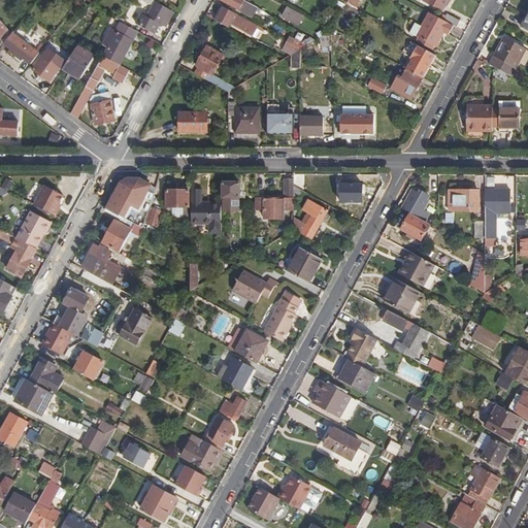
[(156,3),(157,2),(153,0),(138,0),(140,1),(141,0),(142,0),(154,6),(147,18),(144,15),(140,25),(159,35),(163,27),(164,25),(167,26),(174,13),(156,3)]
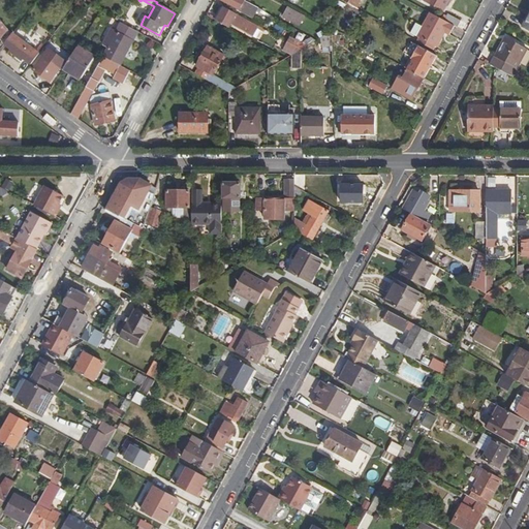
[(260,12),(261,9),(250,3),(243,0),(222,0),(253,17),(256,10),(260,12)]
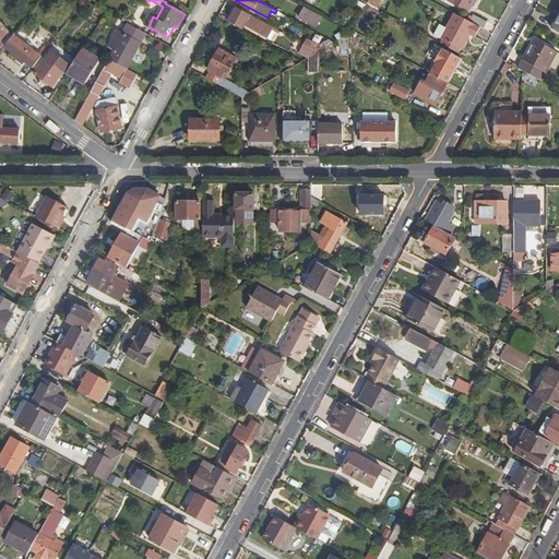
[(476,0),(478,1),(477,0),(448,0),(468,11),(475,0),(476,0)]
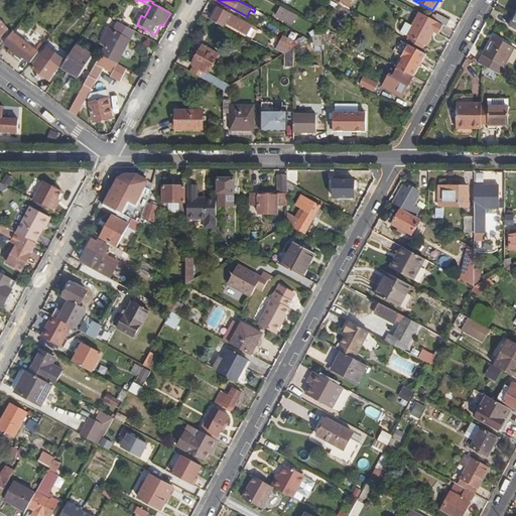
[(212,20),(224,27),(226,23),(244,33),(248,26),(244,24),(245,21),(219,7),(212,20)]
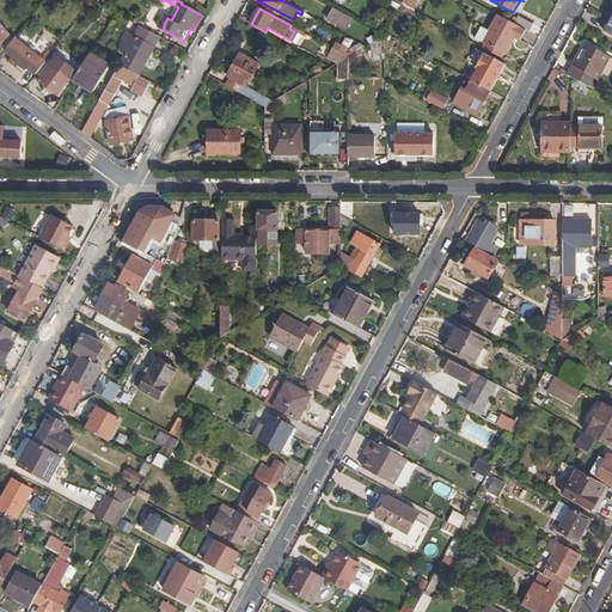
[(329,18),(348,29),(353,19),(334,10),(329,18)]
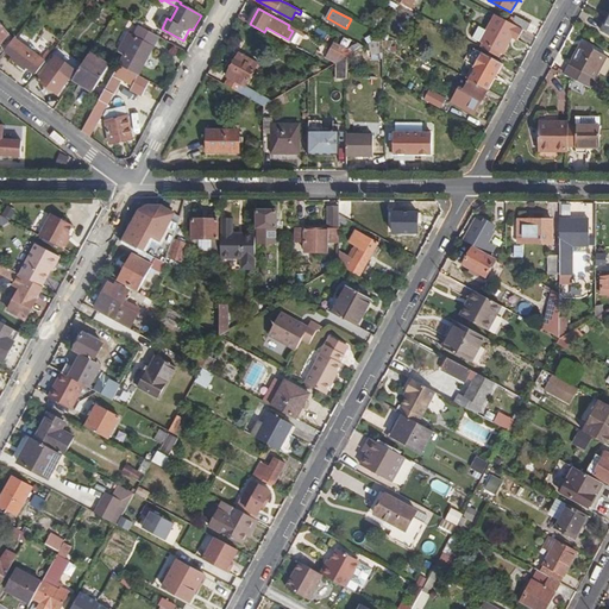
[(481,43),(501,54),(503,55),(513,38),(519,27),(513,24),(495,14),(487,31),(479,26),(472,38),(481,43)]
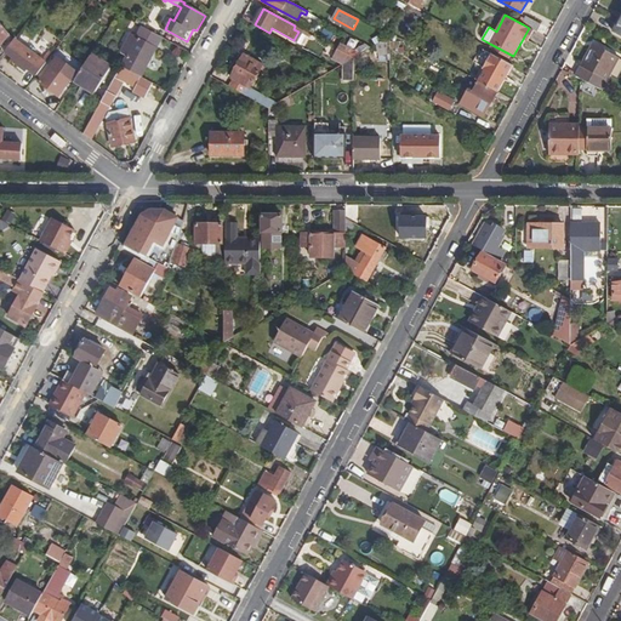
[(534,30),(536,32),(541,24),(527,17),(523,24),(529,28),(534,30)]
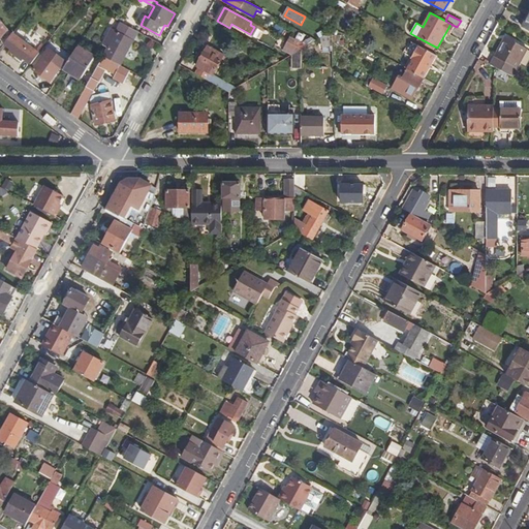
[(102,57),(120,66),(137,33),(122,23),(116,33),(111,30),(102,45),(107,49),(102,57)]
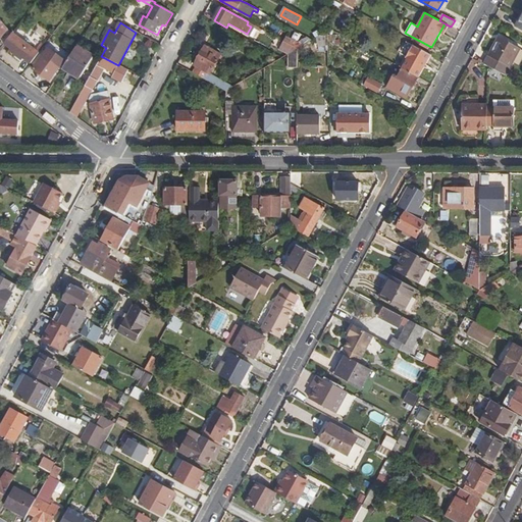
[(444,35),(449,25),(445,23),(439,33),(444,35)]
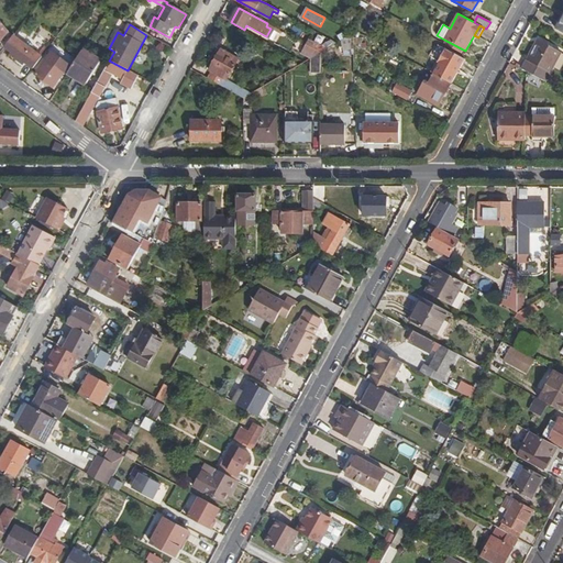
[(340,41),(340,48),(353,48),(353,33),(349,35),(342,40),(340,41)]
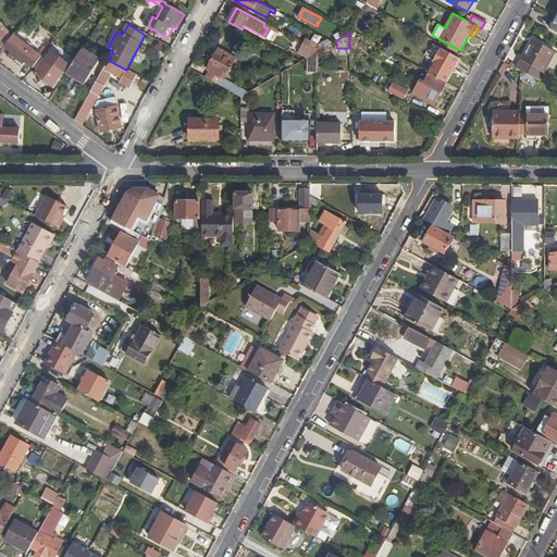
[(25,62),(33,67),(41,57),(13,34),(12,35),(4,46),(13,52),(10,54),(23,64),(25,62)]
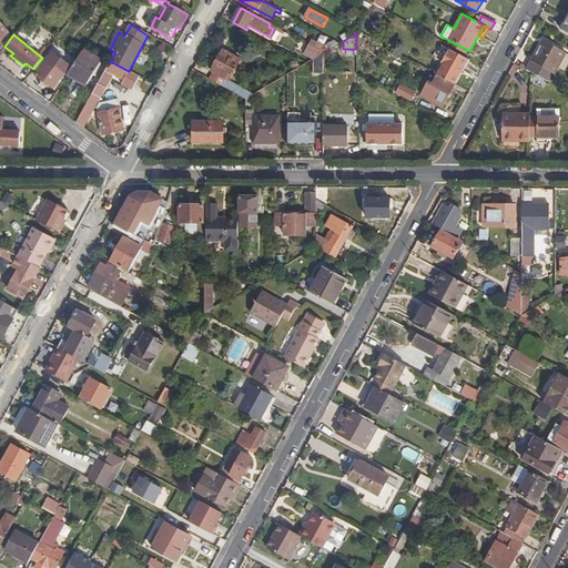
[(446,43),(466,54),(467,50),(448,40),(446,43)]
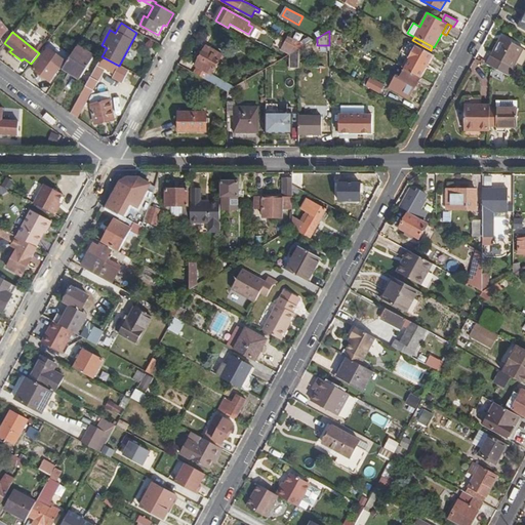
[(502,37),(488,65),(490,67),(509,76),(523,49),(502,37)]
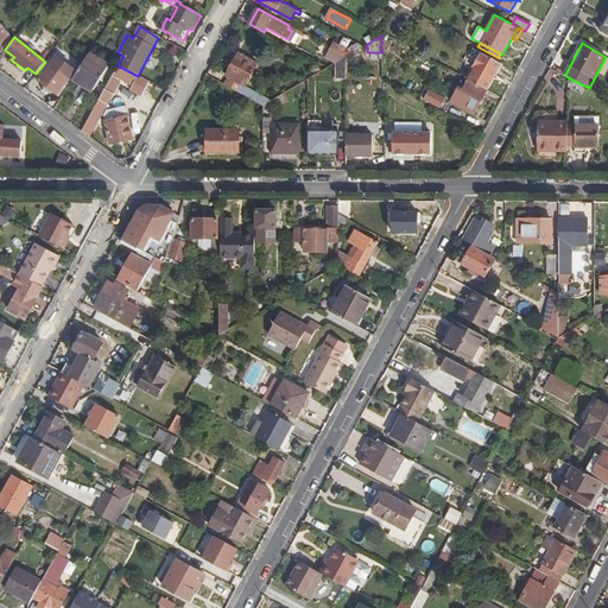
[(341,54),(347,57),(359,50),(355,45),(341,54)]
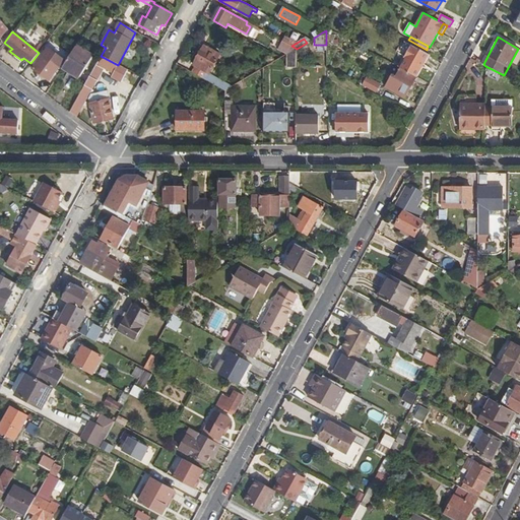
[(88,80),(95,65),(99,61),(92,57),(93,57),(77,46),(63,67),(79,78),(81,75),(88,80)]
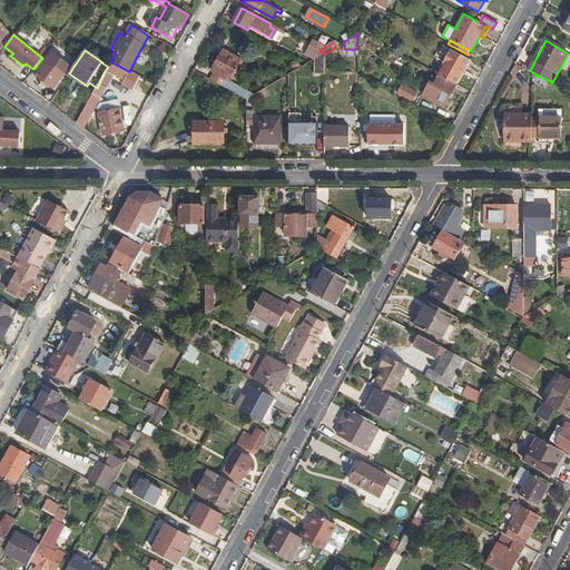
[(215,72),(212,80),(243,97),(246,90),(231,80),(241,60),(224,50),(213,71),(215,72)]
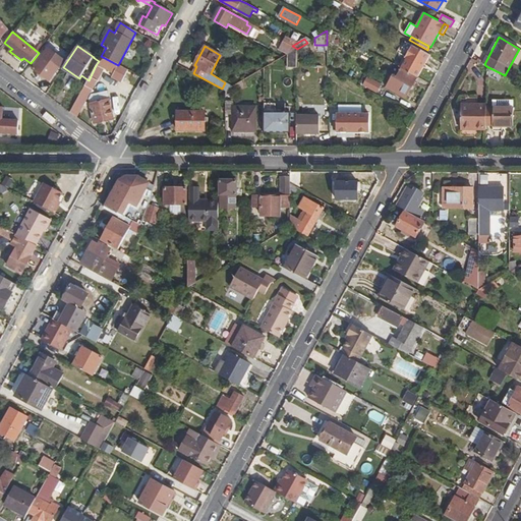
[(402,68),(418,77),(429,55),(413,46),(406,58),(407,59),(402,68)]
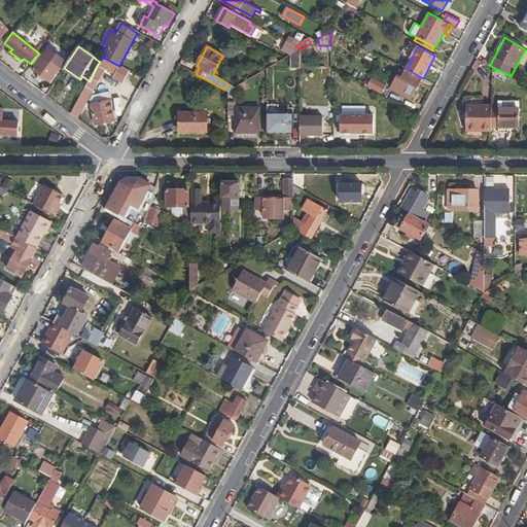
[(65,62),(49,49),(34,70),(49,82),(65,62)]
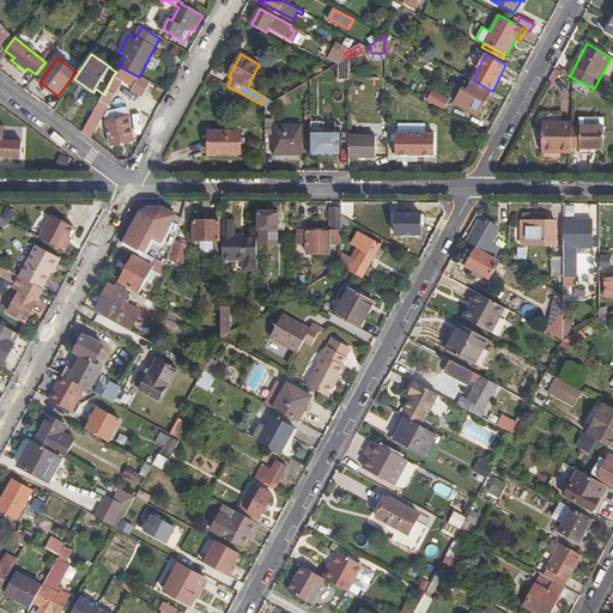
[(339,78),(349,78),(350,58),(339,64),(339,78)]
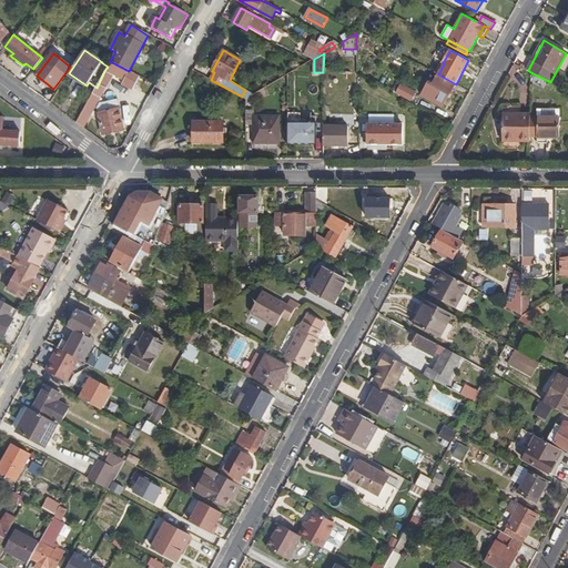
[(77,123),(83,128),(95,105),(94,104),(112,75),(104,71),(97,88),(77,123)]
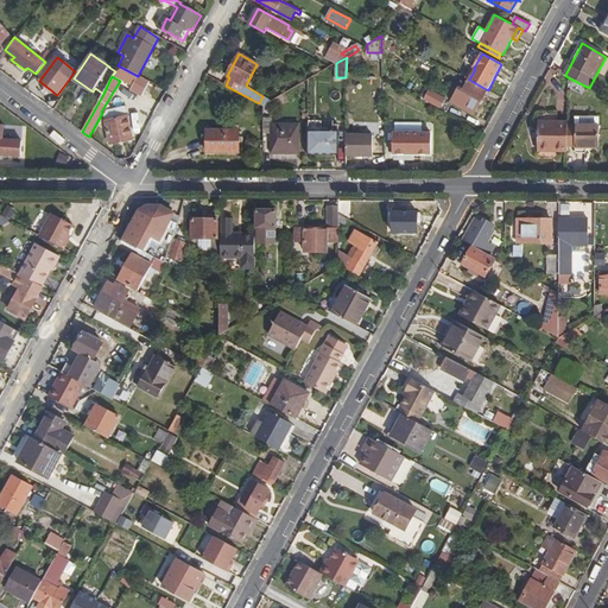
[(474,115),(488,90),(469,80),(464,90),(461,88),(453,103),(474,115)]
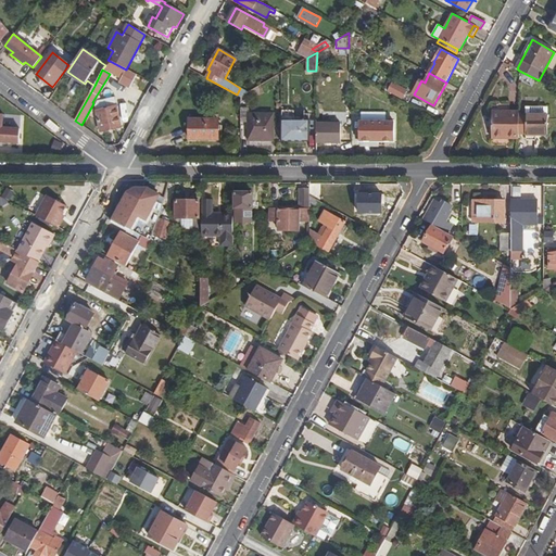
[(388,91),(402,99),(407,91),(393,83),(388,91)]
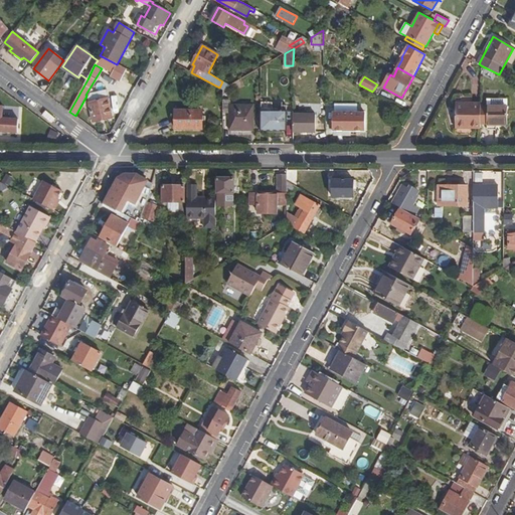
[(223,90),(230,86),(222,81),(219,88),(223,90)]
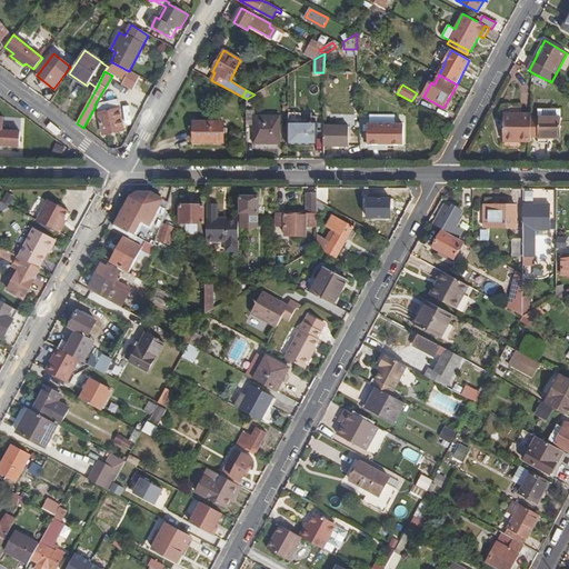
[(99,115),(103,135),(123,130),(121,110),(99,115)]
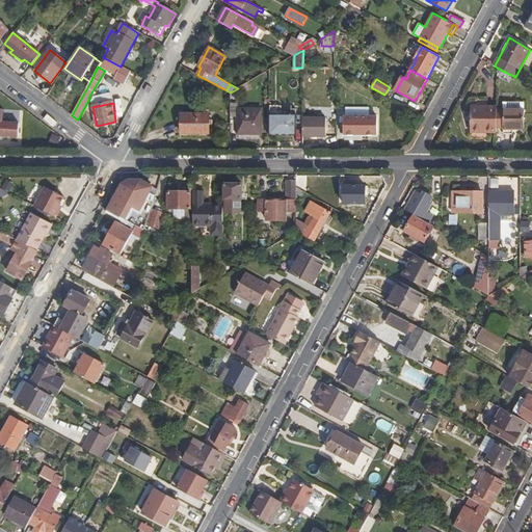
[(497,129),(503,129),(503,130),(524,130),(524,103),(503,103),(503,109),(497,109),(497,129)]
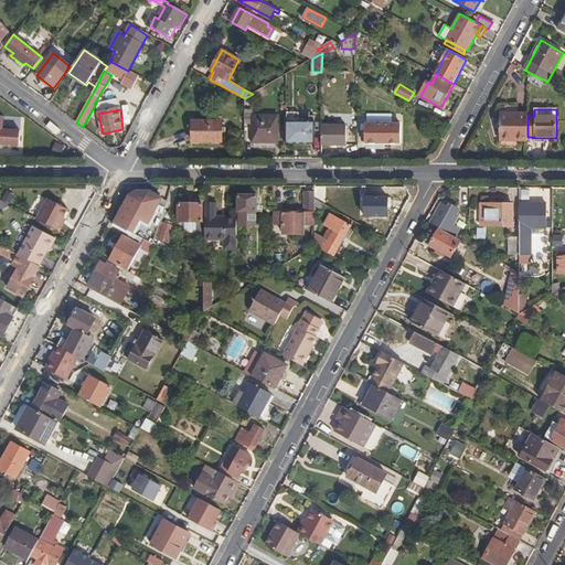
[(245,110),(245,125),(252,125),(253,144),(278,144),(277,116),(252,116),(252,110),(245,110)]
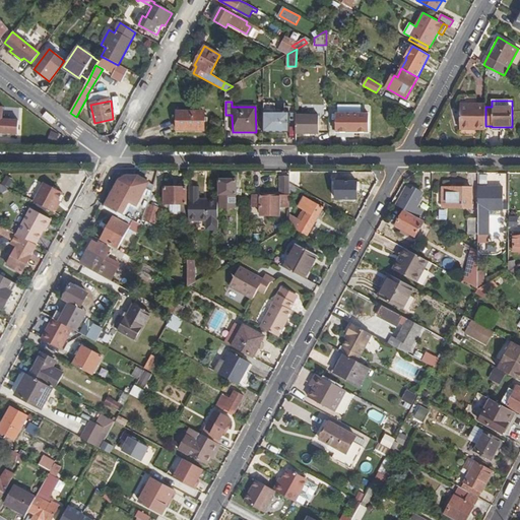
[(265,104),(265,112),(275,112),(275,104),(265,104)]
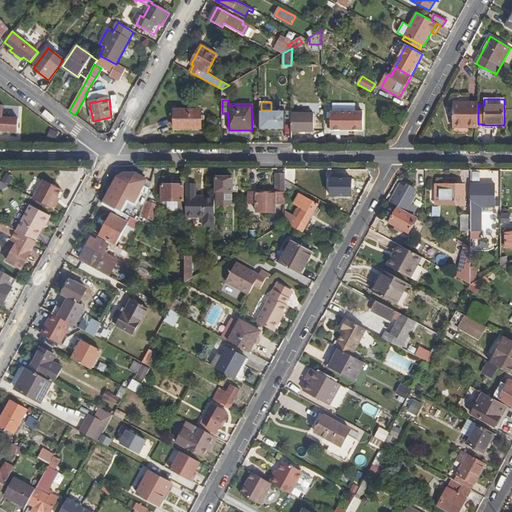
[(453,128),(478,128),(478,124),(478,105),(478,103),(453,103),(453,128)]
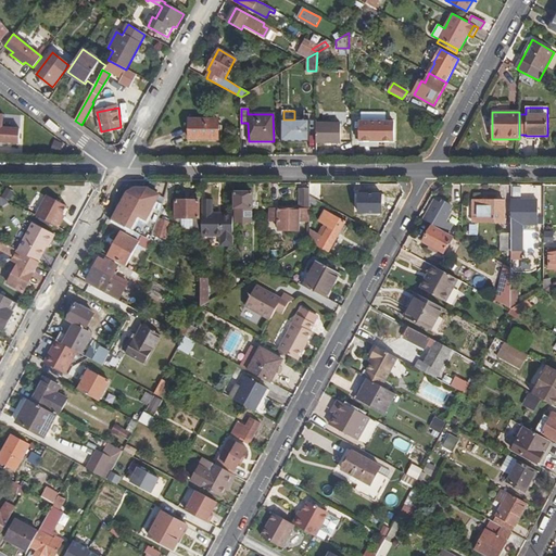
[(3,115),(0,114),(0,141),(19,143),(20,128),(3,128),(3,115)]
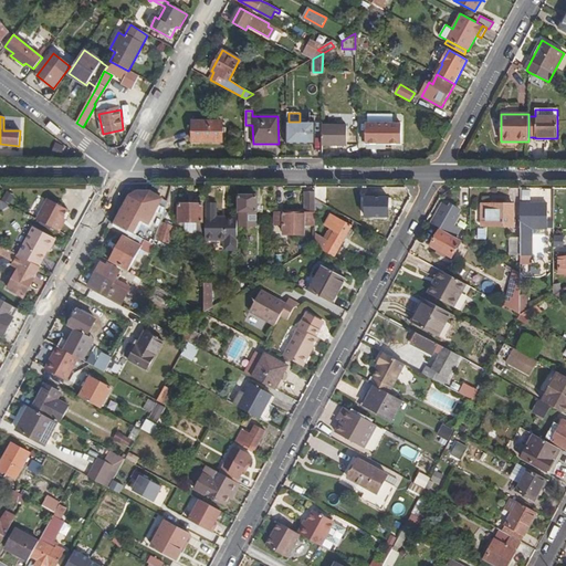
[(300,122),(289,122),(287,144),(315,144),(315,123),(300,122)]
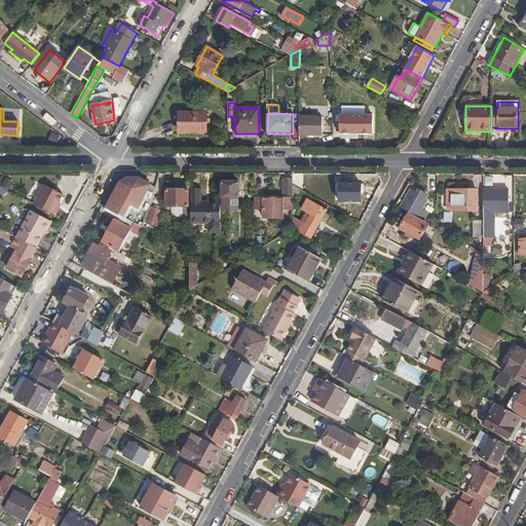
[(179,114),(179,132),(207,133),(207,114),(179,114)]
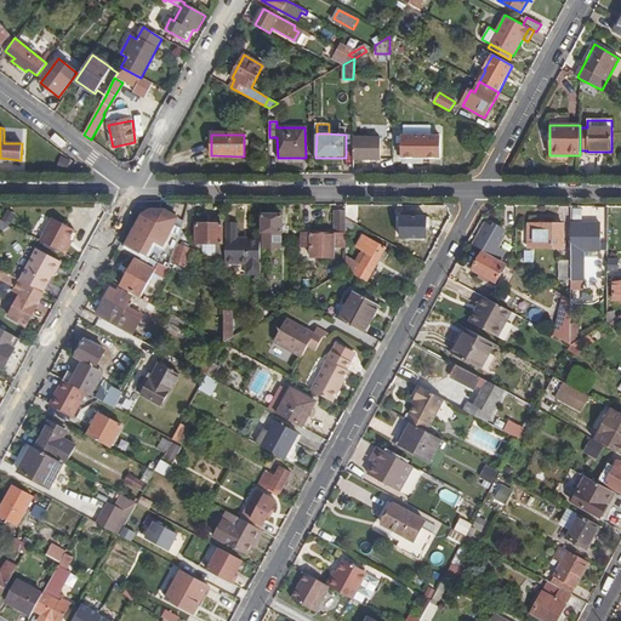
[(403,158),(405,158),(425,158),(440,158),(440,136),(403,136),(403,158)]
